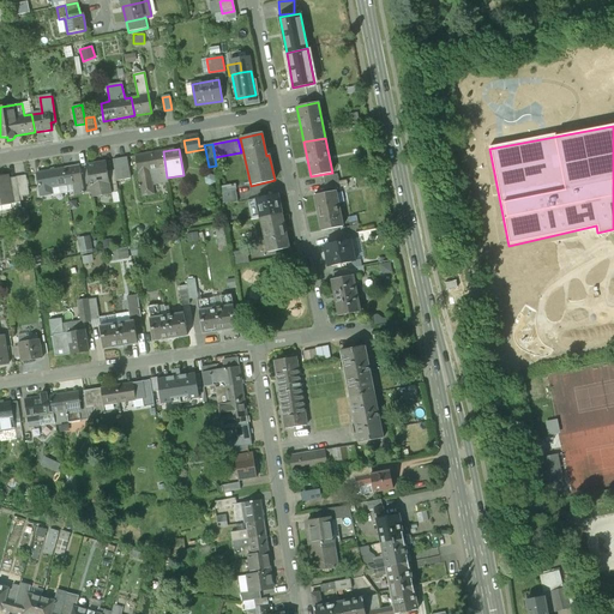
[(163,151),(136,156),(143,197),(154,194),(152,185),(168,182),(167,178),(163,151)]
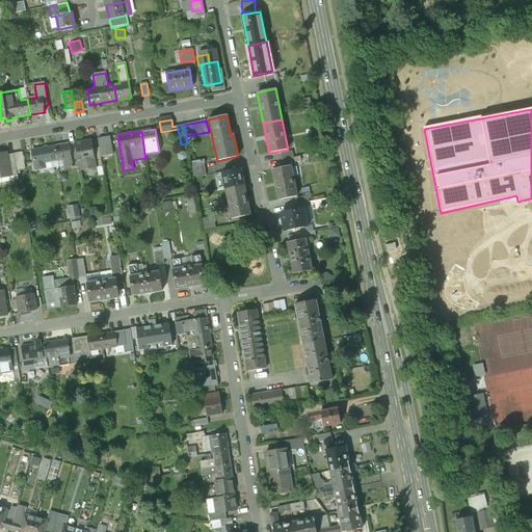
[(110,136),(98,138),(101,157),(113,155),(110,136)]
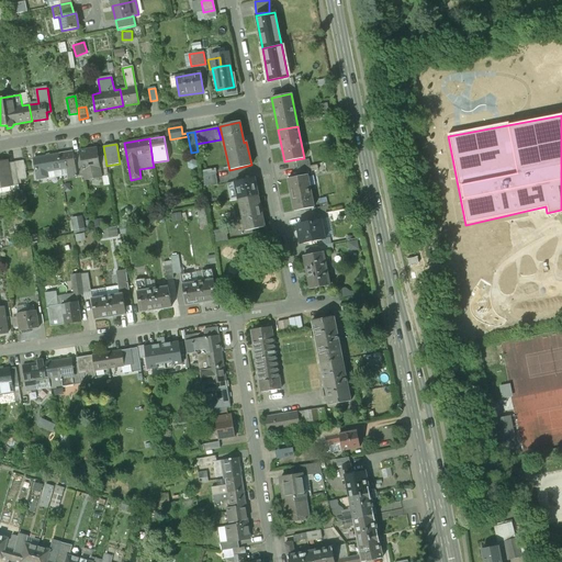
[(97,148),(79,150),(85,181),(102,178),(102,177),(99,157),(97,148)]
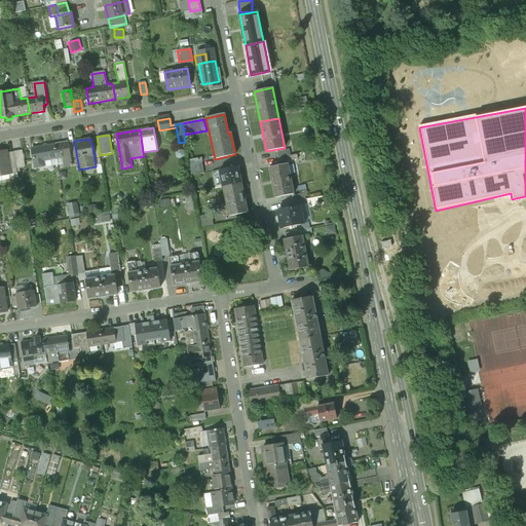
[(68,142),(54,145),(57,159),(63,158),(64,166),(72,165),(68,142)]
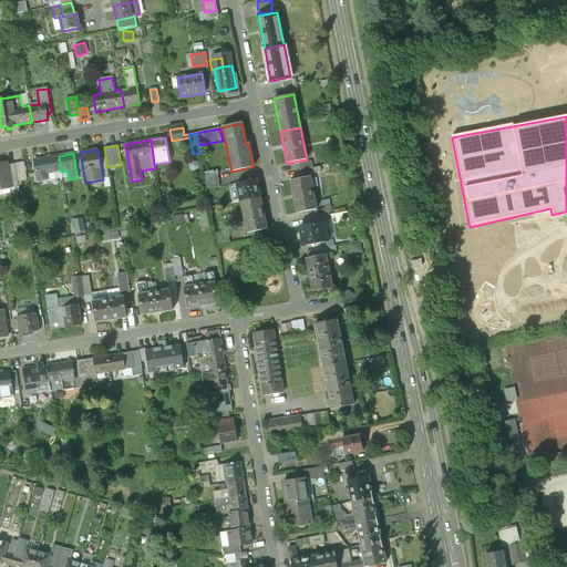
[(59,156),(43,158),(43,160),(34,161),(38,181),(48,179),(48,174),(61,172),(59,156)]
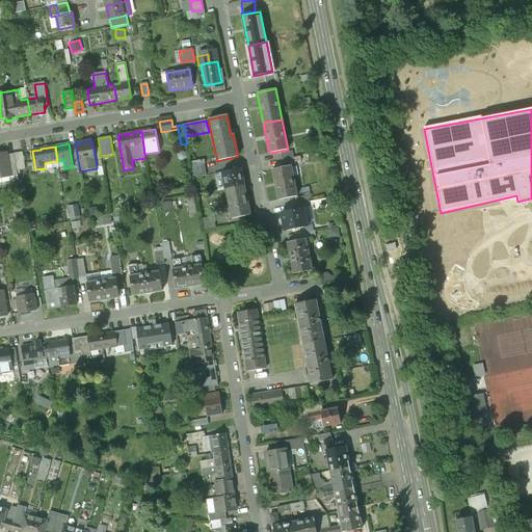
[(99,148),(94,149),(97,167),(103,166),(99,148)]
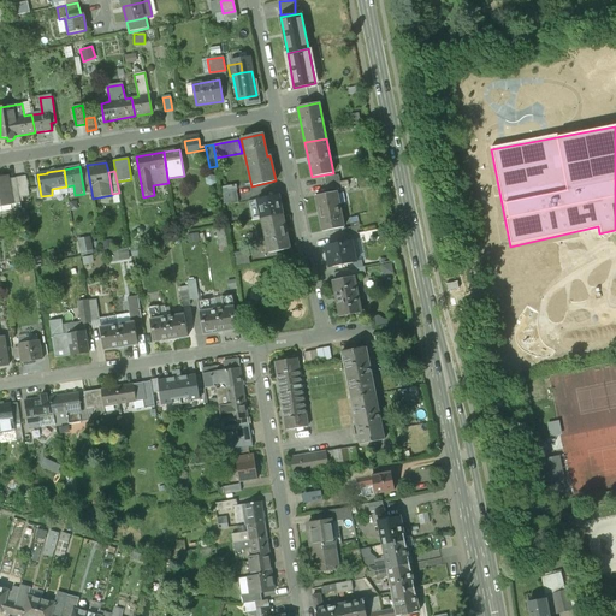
[(7,176),(0,177),(0,202),(12,201),(9,179),(7,176)]
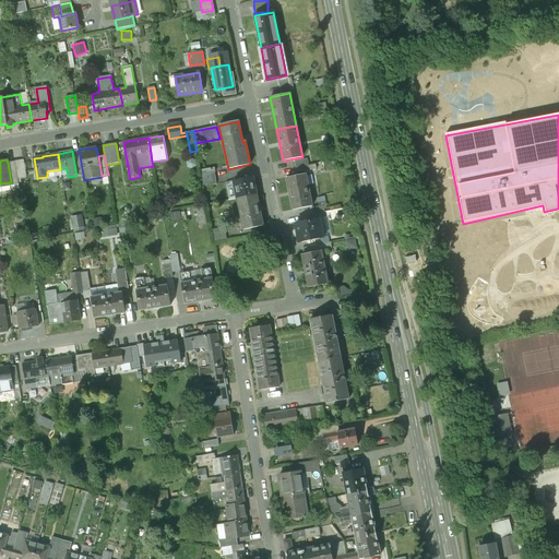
[(23,159),(15,162),(18,179),(25,178),(23,159)]
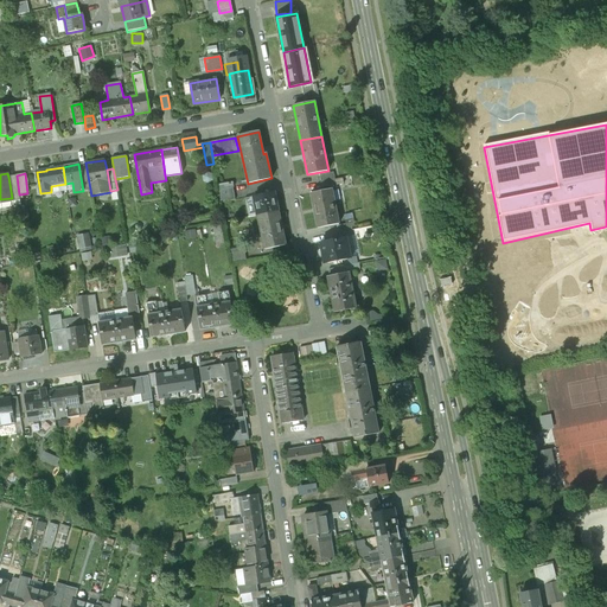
[(17,176),(8,177),(12,198),(20,197),(19,195),(17,176)]
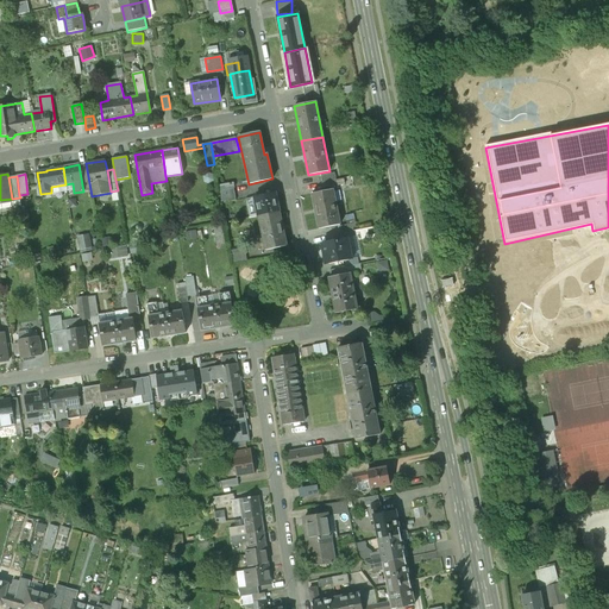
[(221,202),(236,200),(233,182),(219,183),(221,202)]
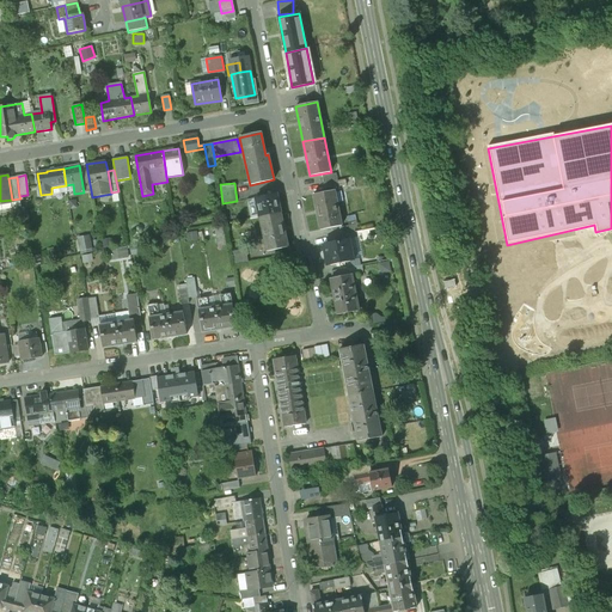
[(335,190),(313,195),(320,231),(342,226),(335,190)]
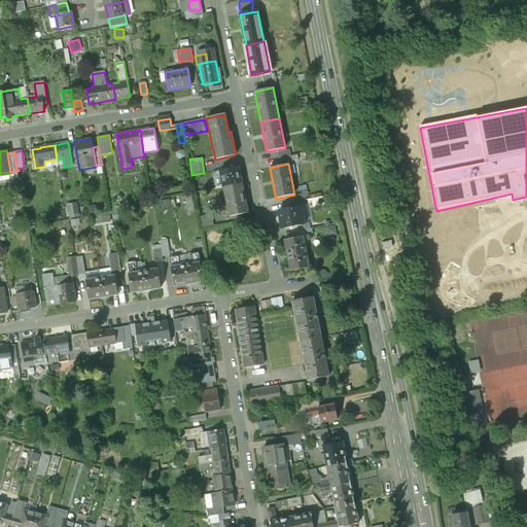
[(238,167),(220,171),(223,187),(241,183),(238,167)]
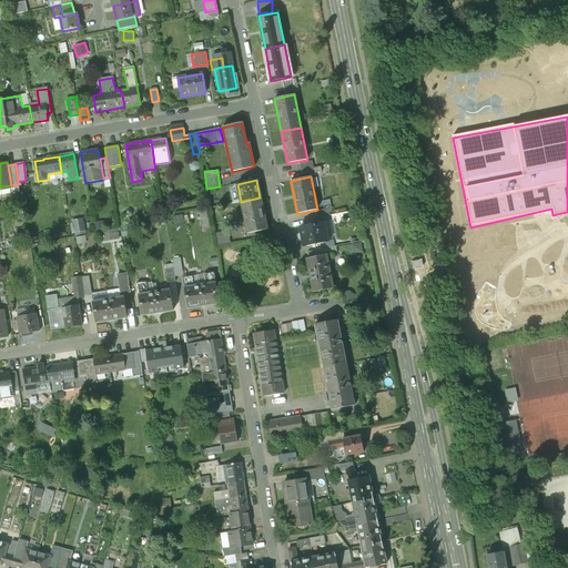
[(260,198),(241,202),(247,234),(267,230),(260,198)]
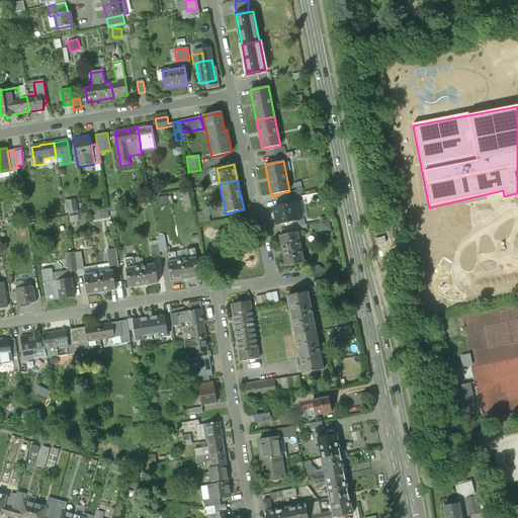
[(295,202),(273,206),(277,226),(299,221),(295,202)]
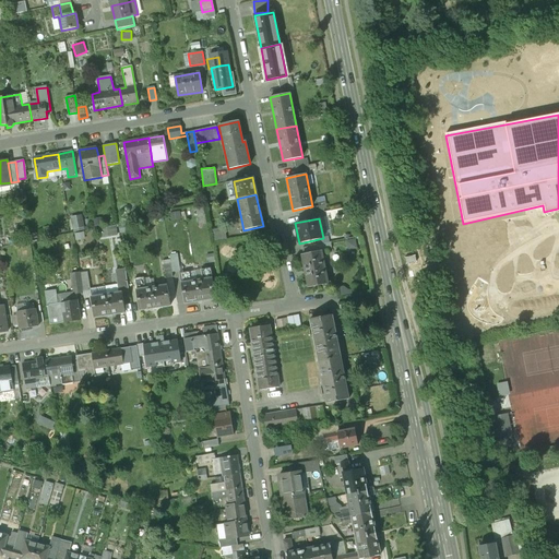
[(322,251),(301,254),(309,288),(329,284),(322,251)]
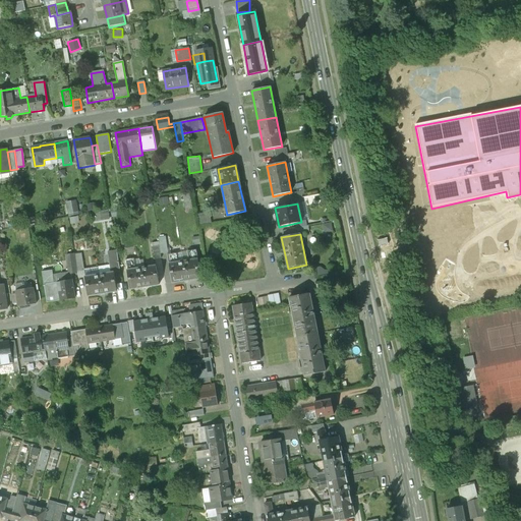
[(117,250),(108,252),(111,271),(120,269),(117,250)]
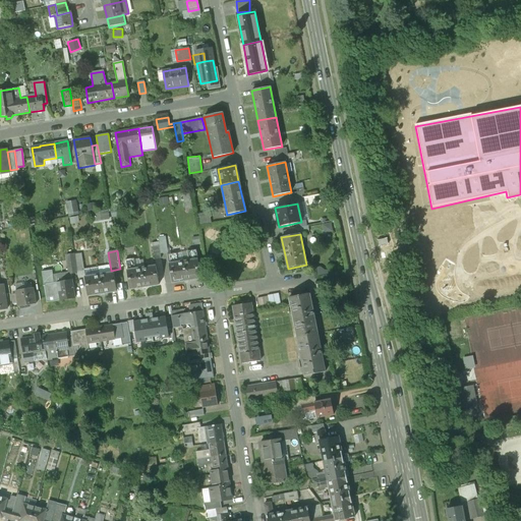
[(196,250),(187,252),(189,262),(183,263),(186,281),(200,279),(200,278),(198,266),(196,250)]
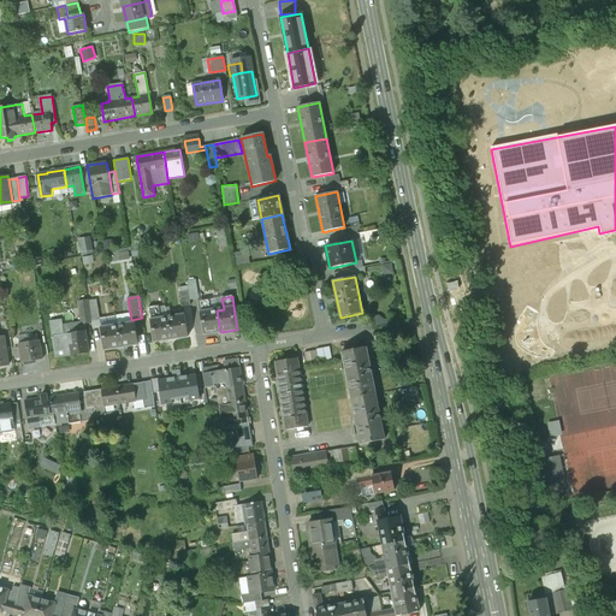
[(96,300),(88,302),(92,321),(100,320),(96,300)]
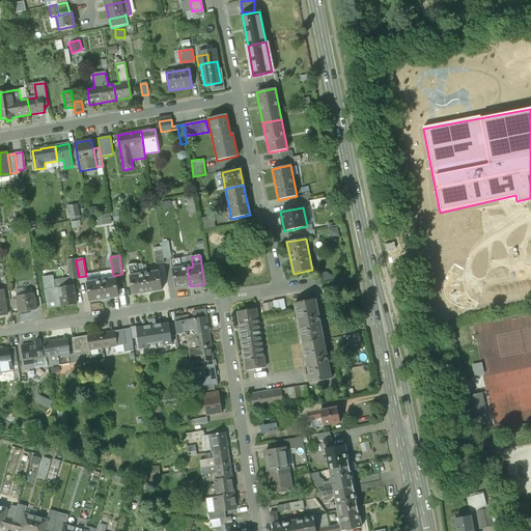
[(187,268),(172,270),(175,288),(190,286),(187,268)]
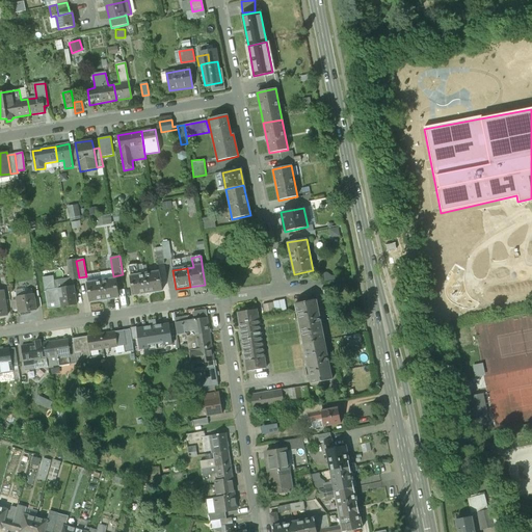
[(159,272),(144,274),(148,293),(162,291),(159,272)]
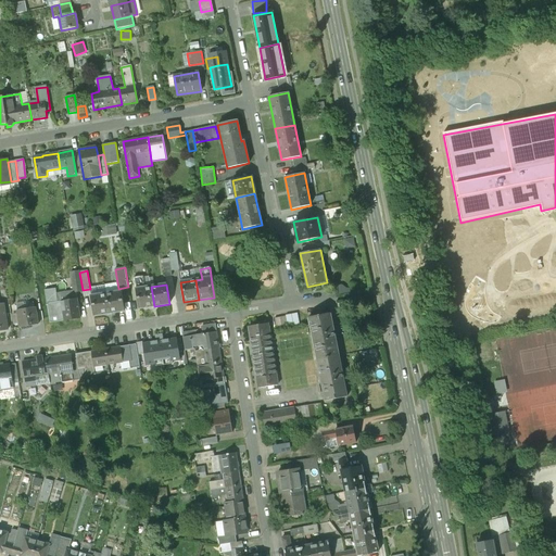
[(151,287),(136,289),(139,310),(154,306),(151,287)]
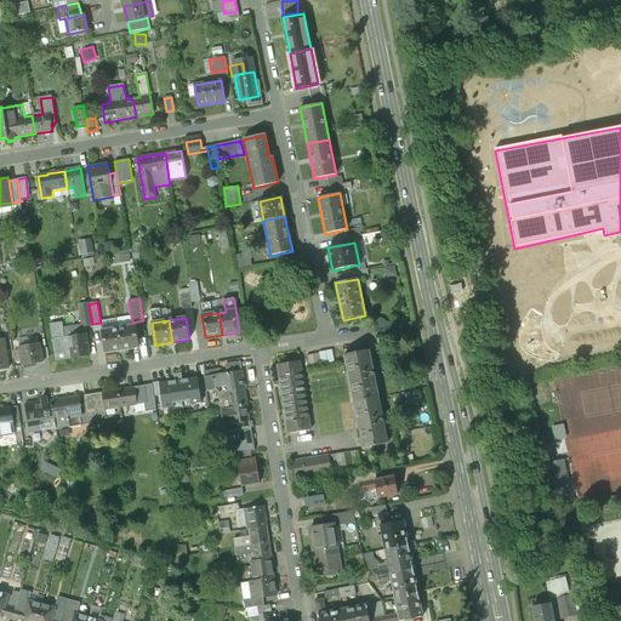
[(62,323),(50,324),(52,340),(64,337),(62,323)]
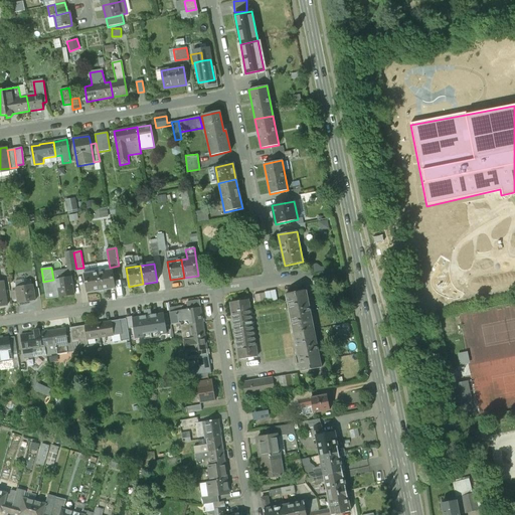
[(113,270),(99,272),(102,291),(116,289),(113,270)]
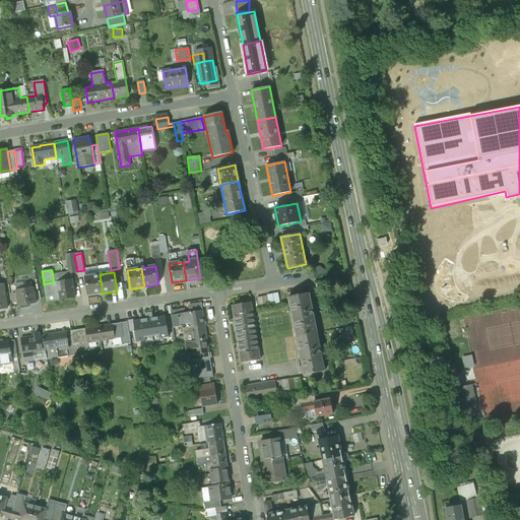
[(100,274),(84,277),(87,296),(103,294),(100,274)]
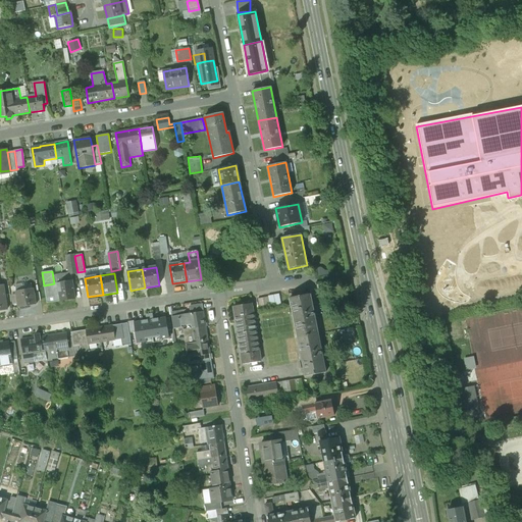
[(54,283),(44,285),(47,303),(75,299),(72,280),(54,283)]
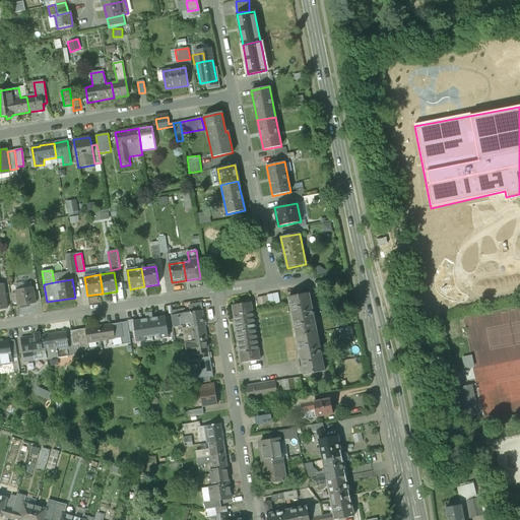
[(33,287),(16,290),(19,307),(36,305),(33,287)]
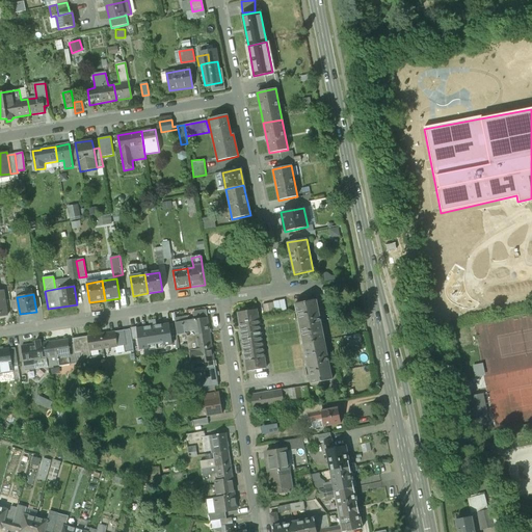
[(316,300),(295,304),(311,384),(331,380),(316,300)]
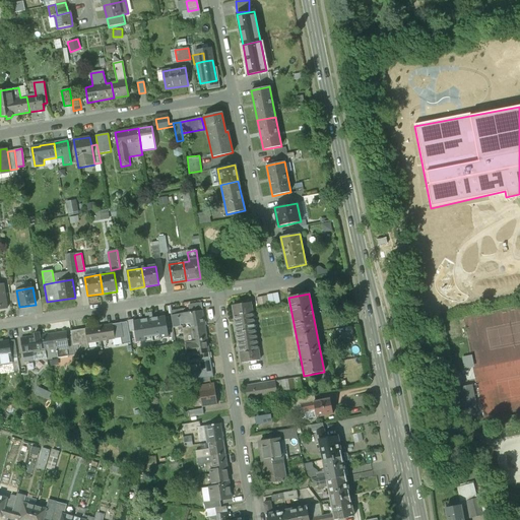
[(250,303),(233,306),(242,364),(260,361),(250,303)]
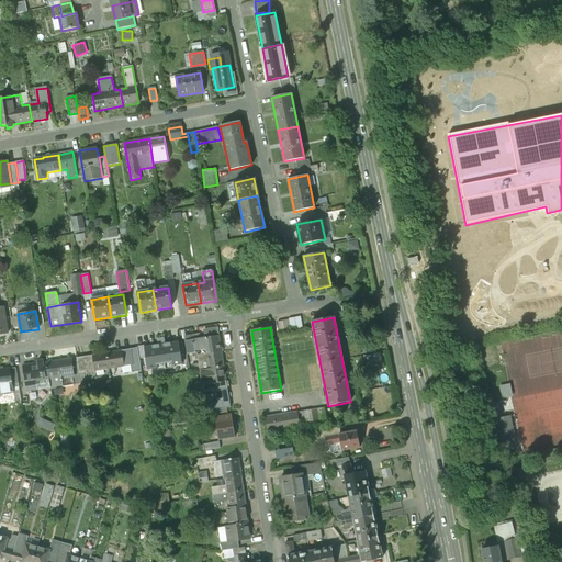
[(218,336),(203,338),(205,351),(205,355),(222,352),(218,336)]
